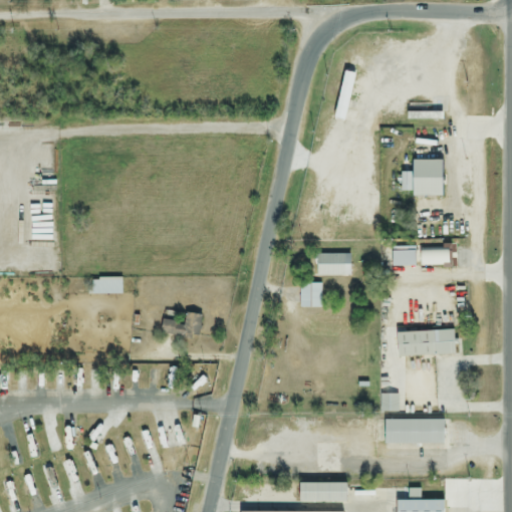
[(442,195),(442,160),(413,160),(413,195),(442,195)]
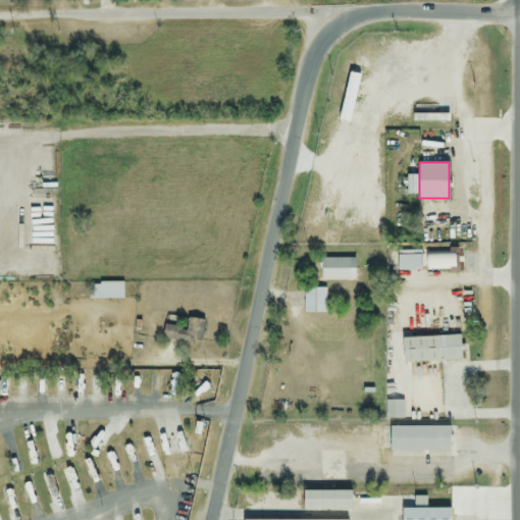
[(456,251),(427,251),(427,268),(456,268),(456,251)]
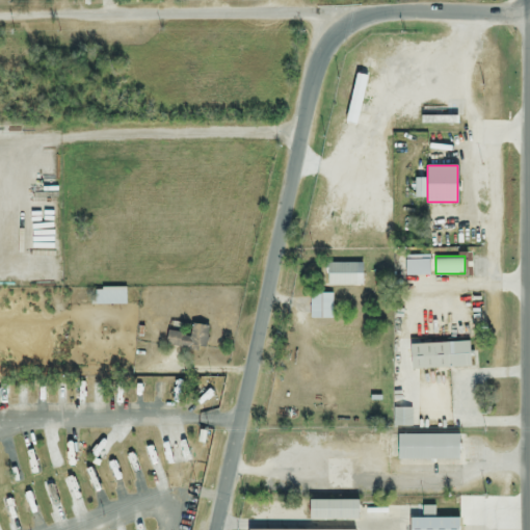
[(363,263),(327,263),(327,286),(363,286),(363,263)]
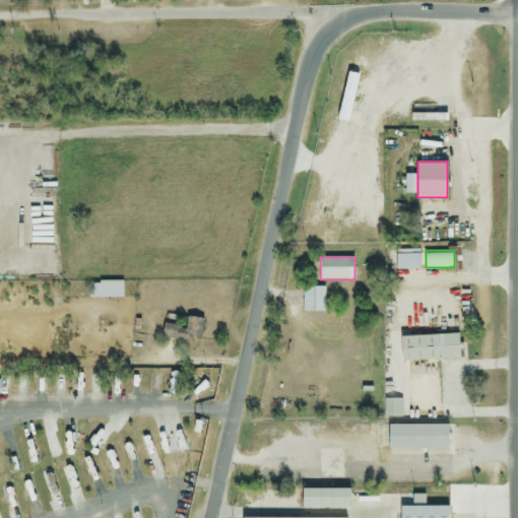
[(125,297),(125,280),(90,280),(90,297),(125,297)]
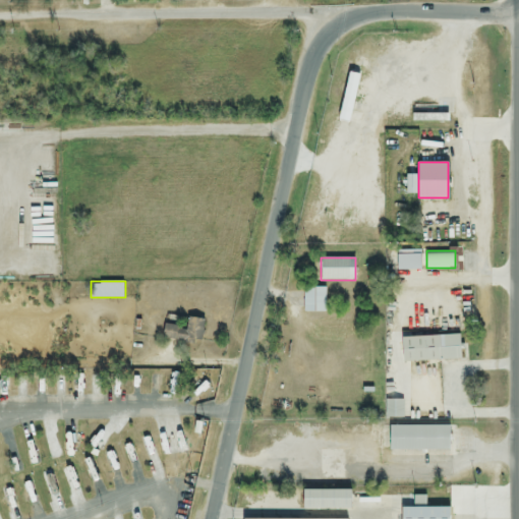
[(327,287),(305,287),(305,310),(327,310),(327,287)]
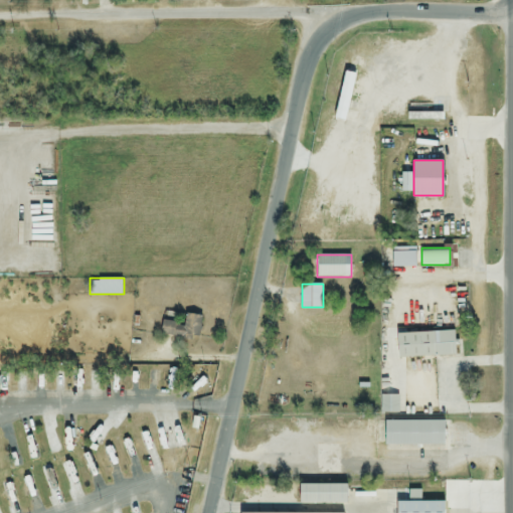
[(163,320),(161,335),(200,339),(202,315),(185,313),(185,321),(163,320)]
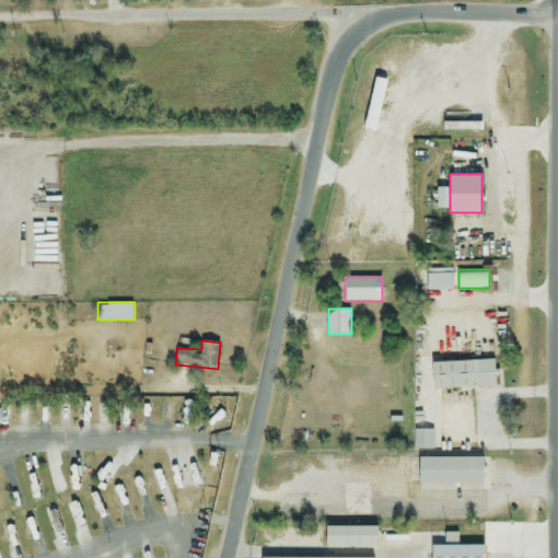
[(496,386),(495,359),(432,361),(433,387),(496,386)]
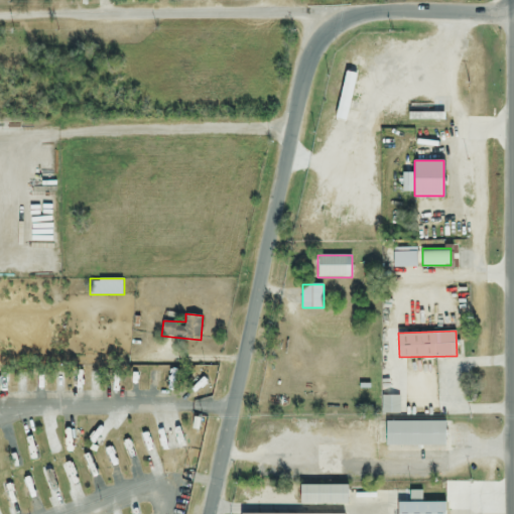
[(383,413),(401,413),(401,394),(383,394),(383,413)]
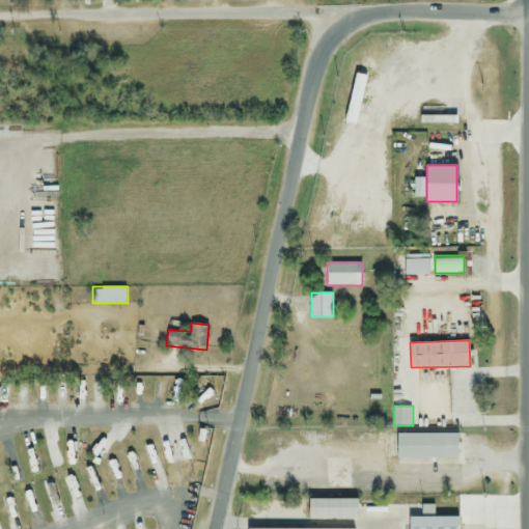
[(458,433),(396,433),(396,458),(458,458),(458,433)]
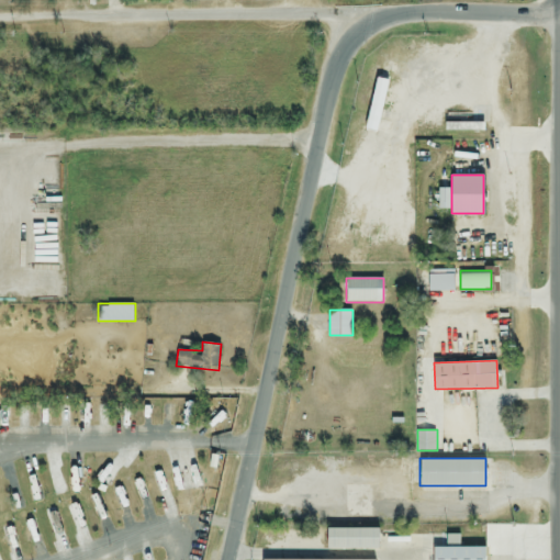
[(326,548),(380,548),(380,528),(326,528),(326,548)]
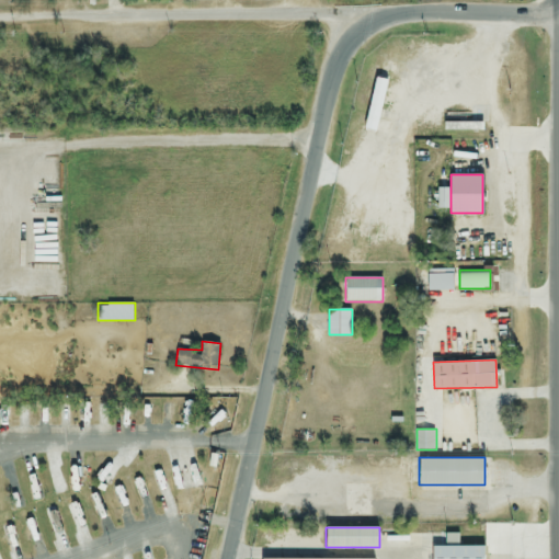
[(433,545),(432,558),(485,558),(486,545),(460,545),(460,533),(446,533),(446,545),(433,545)]
